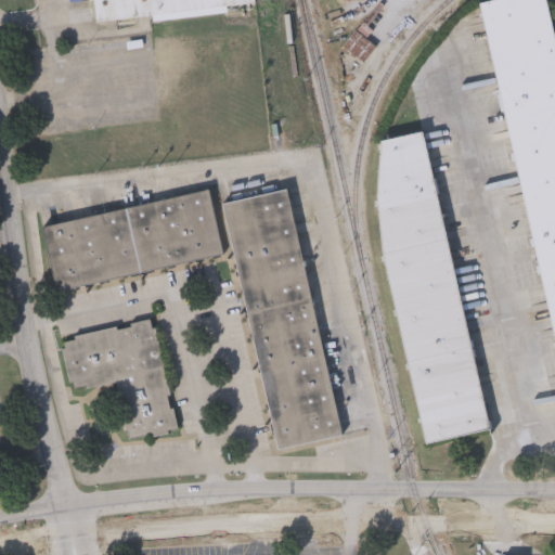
[(253,0),(254,3),(227,7),(228,13),(154,22),(153,15),(97,22),(93,0),(253,0)]
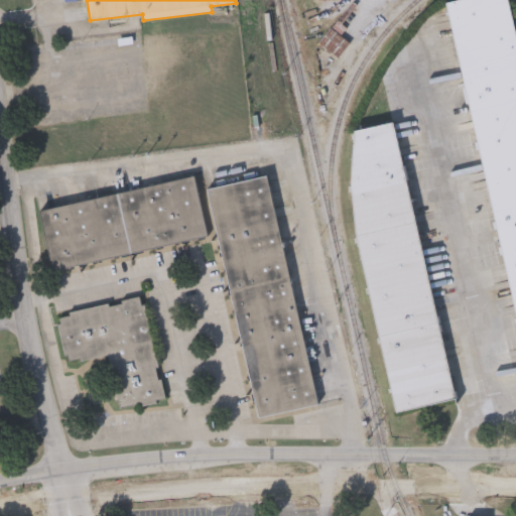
[(465,0),(511,0),(515,24),(515,332),(449,3),(465,0)]
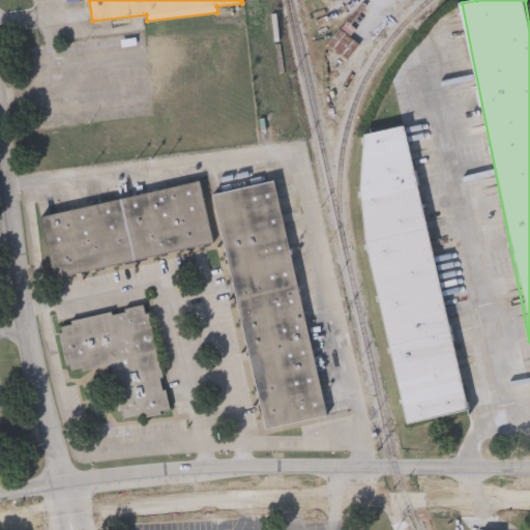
[(402,423),(351,138),(410,127),(461,413),(402,423)]
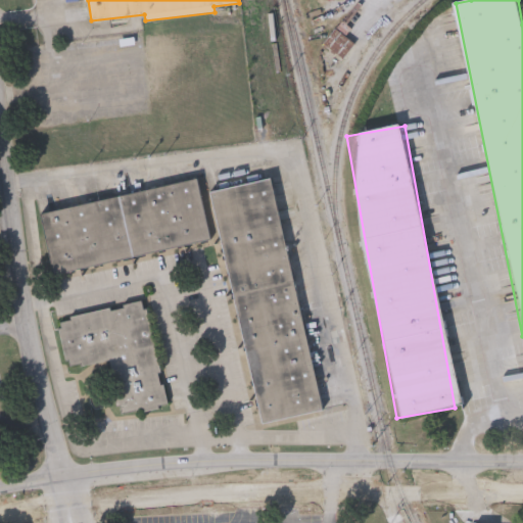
[(320,413),(258,426),(211,192),(273,180),(320,413)]
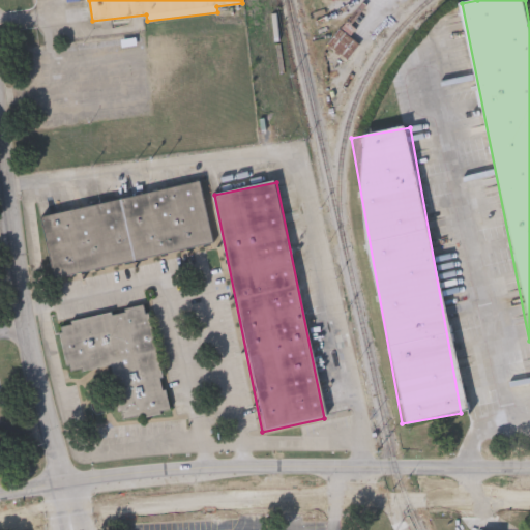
[(53,278),(40,215),(202,185),(213,248),(53,278)]
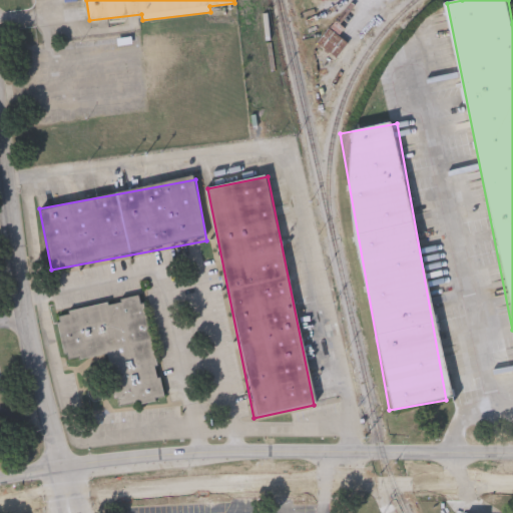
[(56,313),(145,300),(161,401),(115,408),(107,356),(64,363),(56,313)]
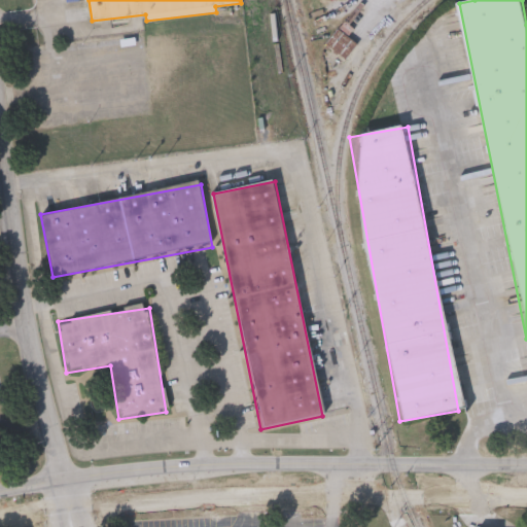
All buildings are outlined.
